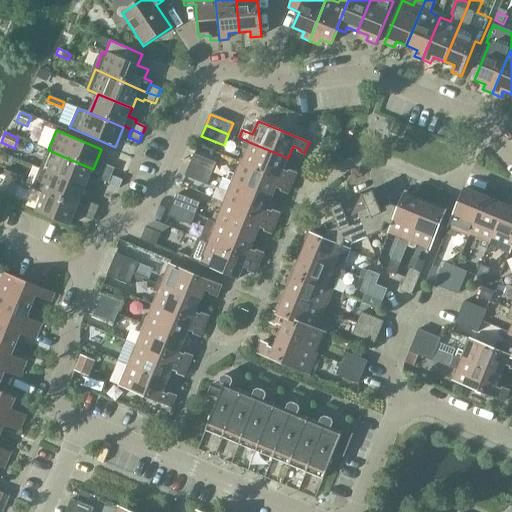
[(290,173),(283,170),(288,158),(249,142),(246,140),(243,148),(246,150),(241,162),(292,183),(296,173),(291,171),(290,173)]
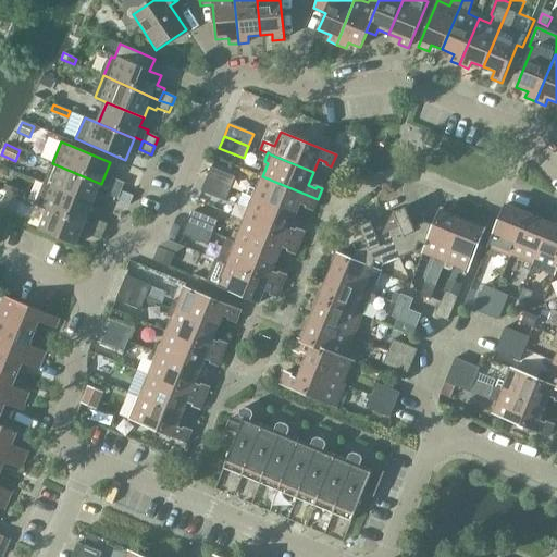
[(101,184),(52,163),(44,183),(93,203),(97,194),(107,197),(107,195),(119,199),(122,192),(110,186),(101,184)]
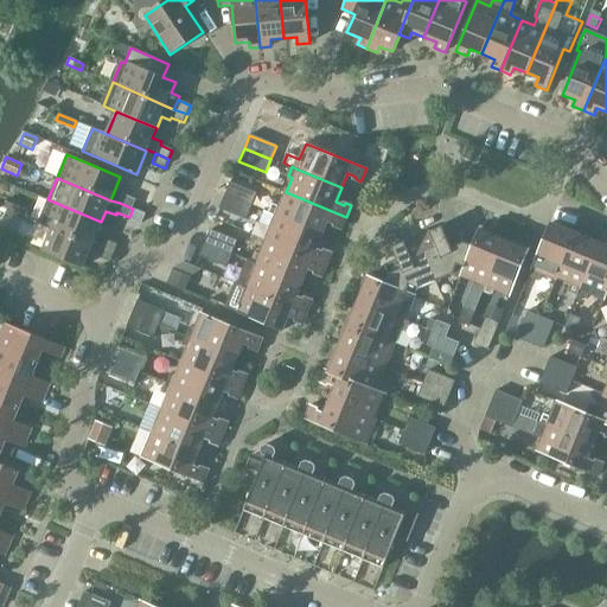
[(250,206),(255,193),(230,183),(224,196),(250,206)]
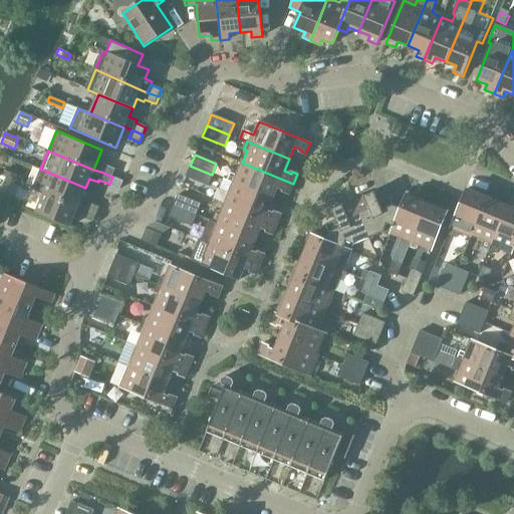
[(285,190),(284,192),(289,194),(293,184),(242,163),(237,176),(231,173),(228,181),(234,183),(272,199),(277,187),(285,190)]
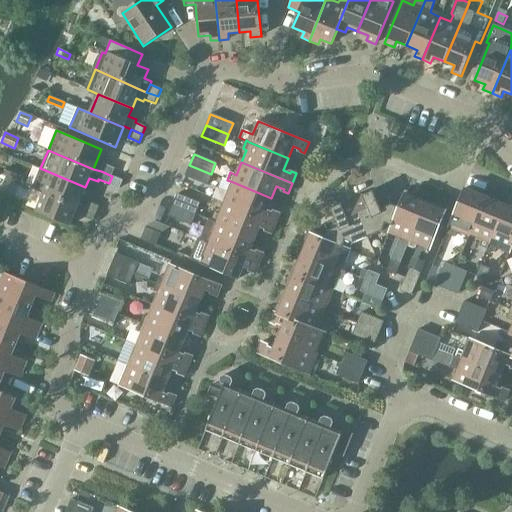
[(112,176),(115,169),(104,164),(101,171),(112,176)]
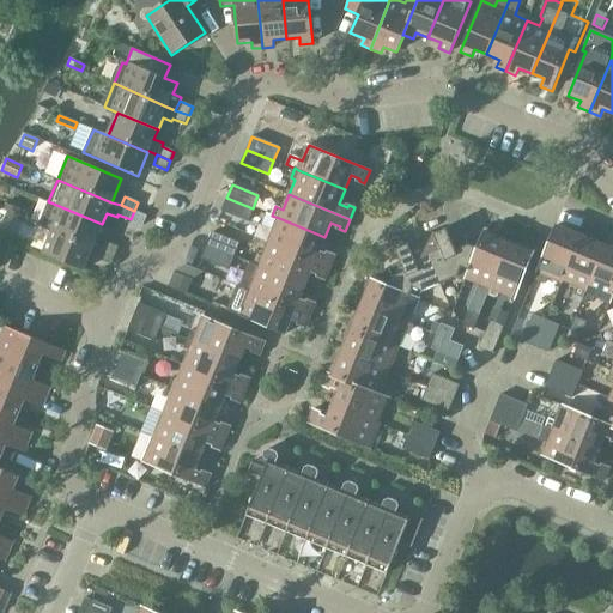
[(247,222),(253,208),(226,198),(222,211),(247,222)]
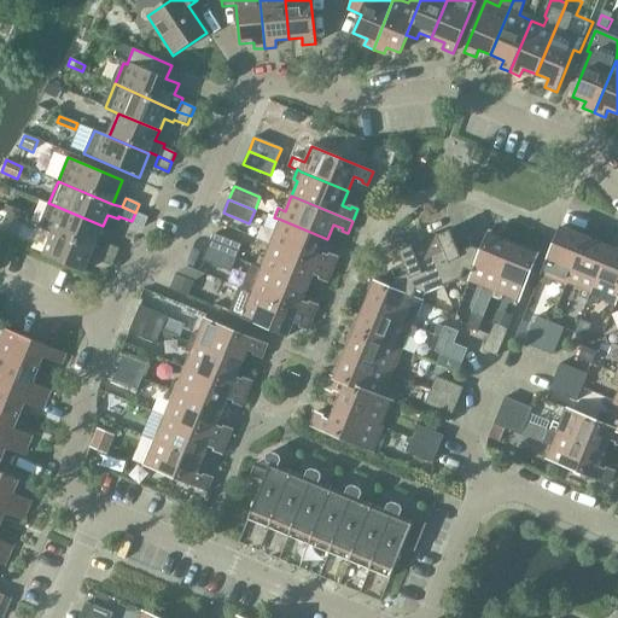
[(53,231),(53,232),(94,249),(103,226),(48,203),(40,226),(53,231)]
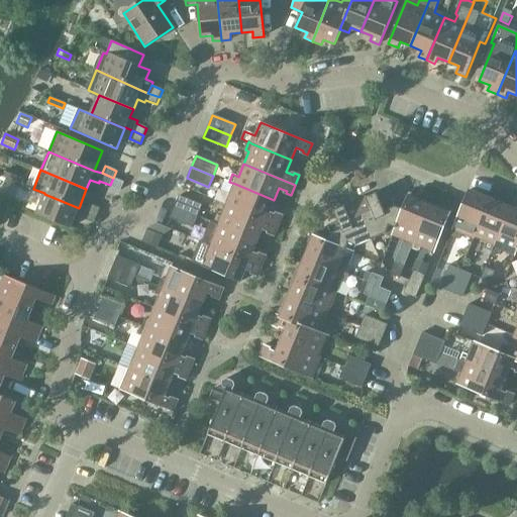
[(231,194),(226,204),(279,225),(283,214),(279,212),(278,214),(270,211),(274,200),(235,184),(229,182),(223,180),(219,190),(231,194)]
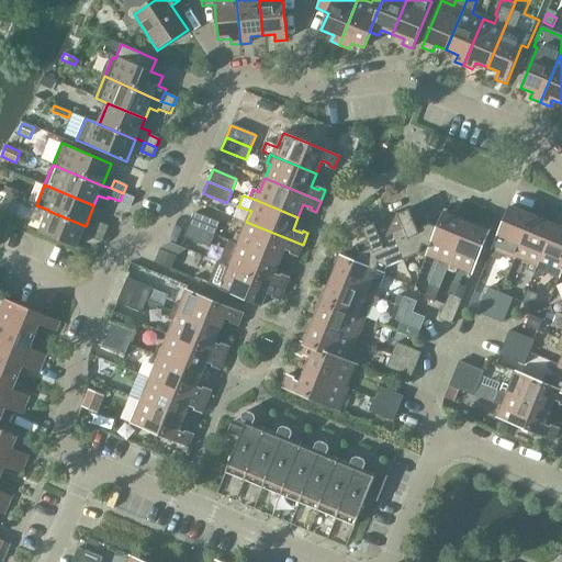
[(425,255),(449,265),(467,222),(450,215),(451,211),(445,209),(437,227),(425,255)]
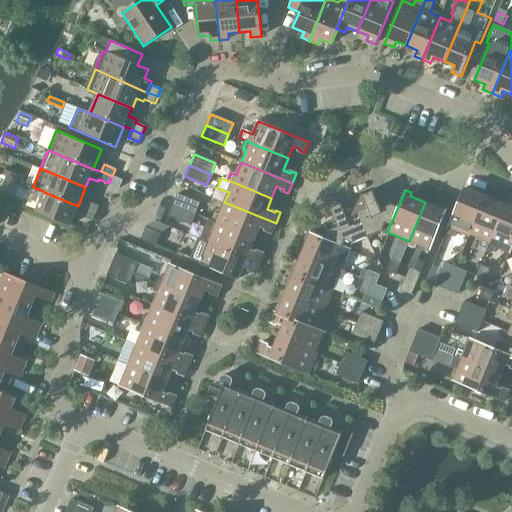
[(458,233),(469,237),(487,195),(481,192),(480,196),(464,190),(460,199),(446,233),(456,237),(458,233)]
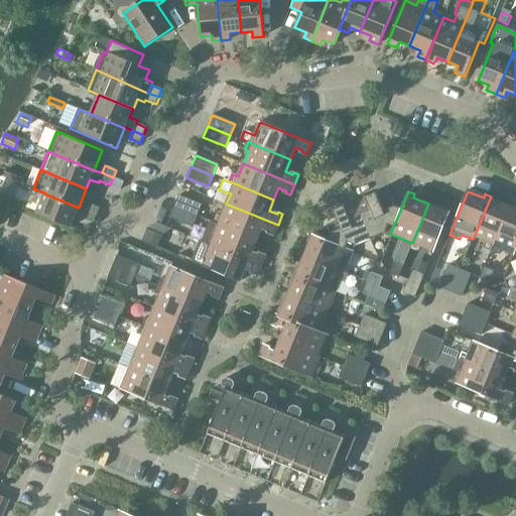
[(376,192),(356,201),(371,238),(386,232),(390,234),(401,209),(398,208),(395,206),(391,199),(381,203),(376,192)]
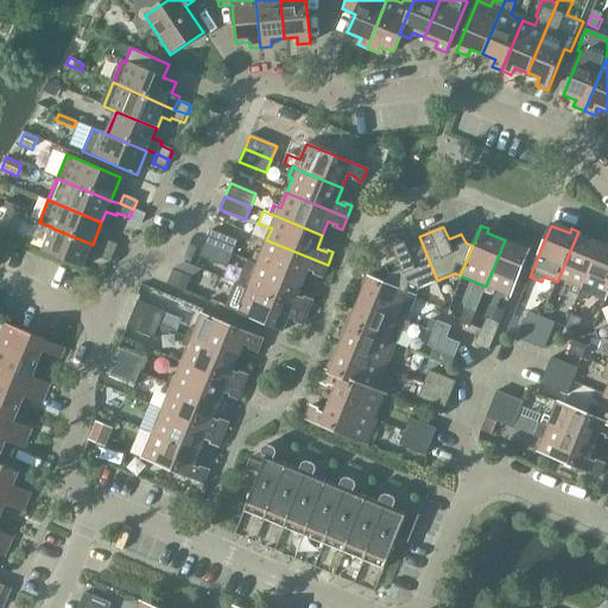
[(82,267),(93,245),(52,228),(43,251),(82,267)]
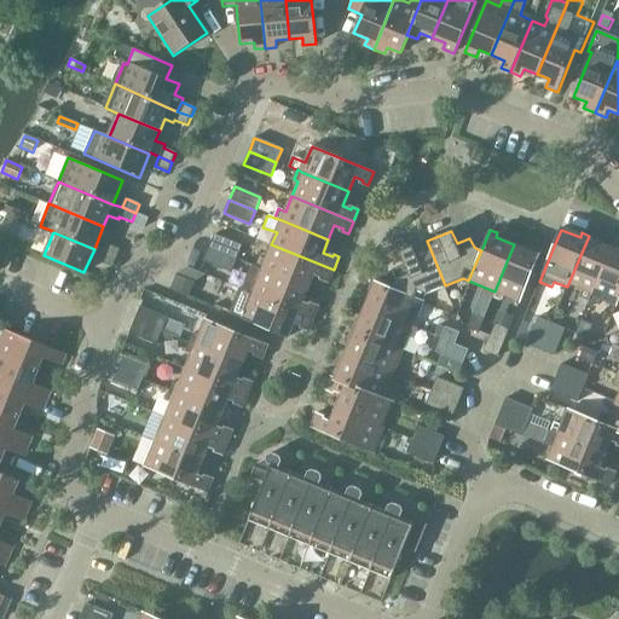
[(235,259),(241,246),(215,235),(209,248),(235,259)]
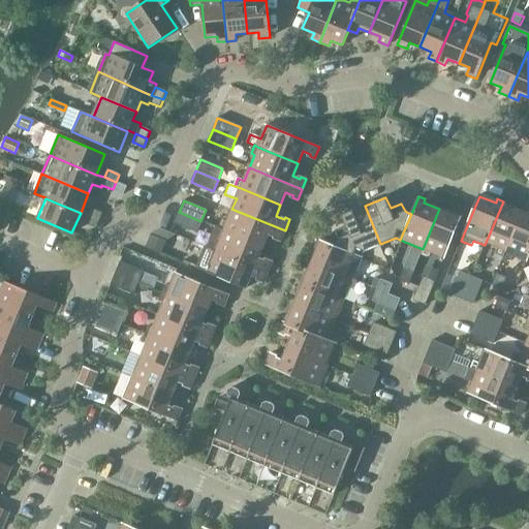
[(506,203),(503,201),(485,245),(497,250),(496,254),(504,257),(522,214),(504,207),(506,203)]
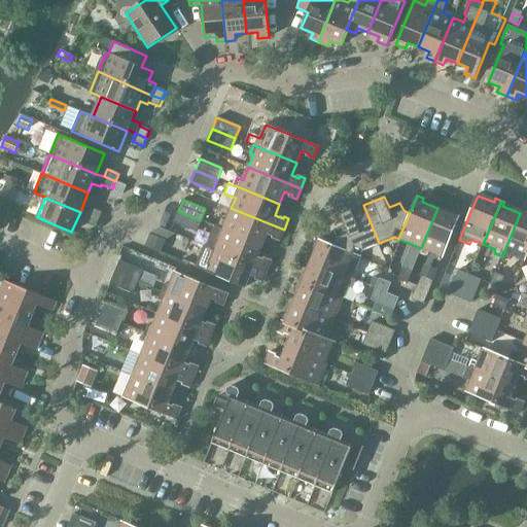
[(363,250),(379,243),(363,205),(342,214),(346,225),(327,234),(325,237),(324,240),(360,255),(363,250)]
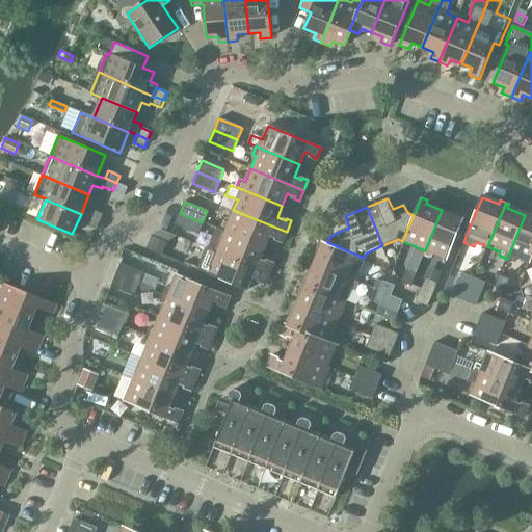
[(91,210),(88,217),(101,222),(104,214),(91,210)]
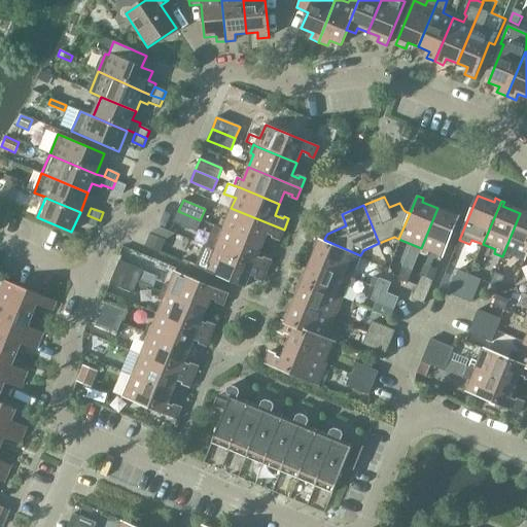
[(267,232),(276,236),(275,238),(280,240),(284,230),(231,208),(225,220),(222,219),(218,227),(261,245),(267,232)]
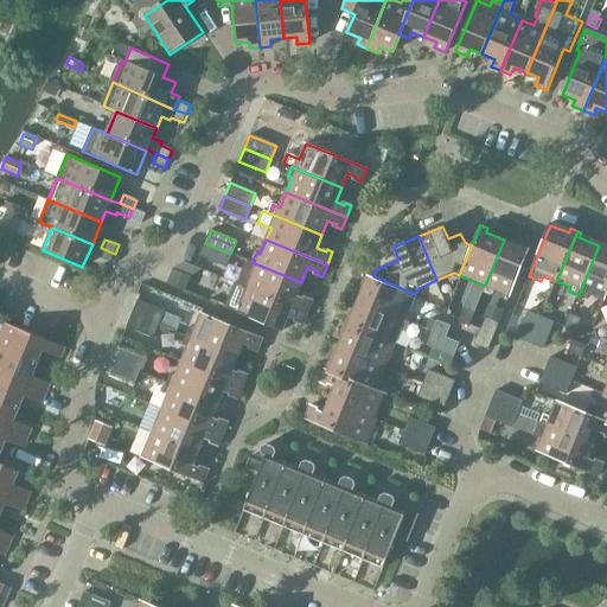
[(531,247),(524,244),(523,248),(504,240),(485,286),(483,291),(492,295),(494,289),(510,296),(531,247)]
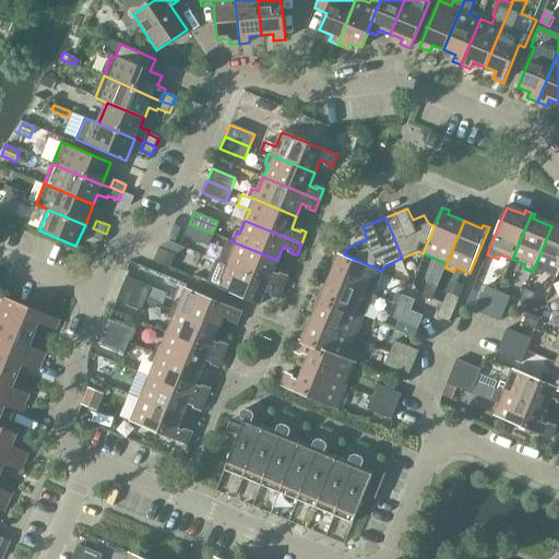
[(189,224),(185,235),(185,236),(207,246),(212,234),(189,224)]
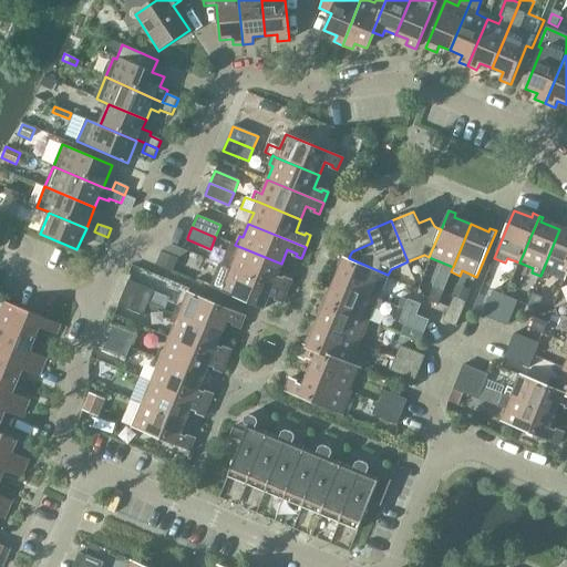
[(566,232),(559,229),(540,276),(548,279),(550,275),(565,281),(565,279),(566,274),(566,232)]
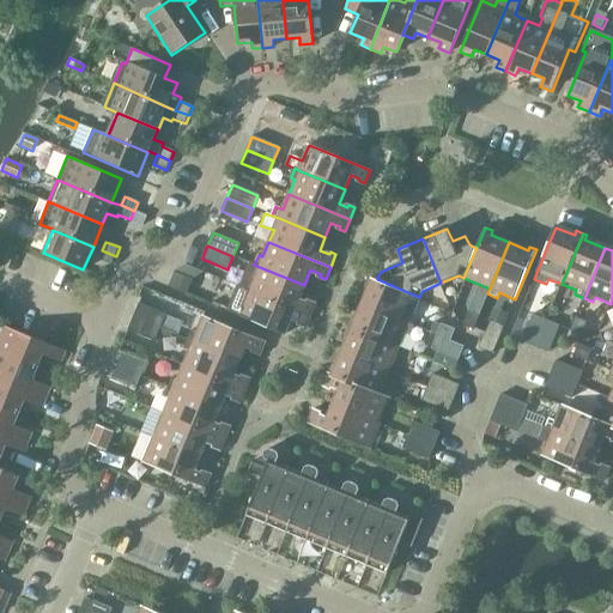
[(102,250),(98,260),(113,265),(116,256),(102,250)]
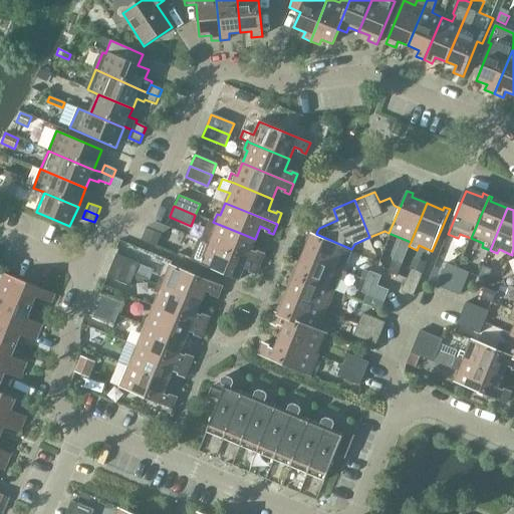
[(259,252),(259,254),(250,250),(255,239),(213,222),(209,220),(201,240),(209,244),(260,265),(265,254),(259,252)]
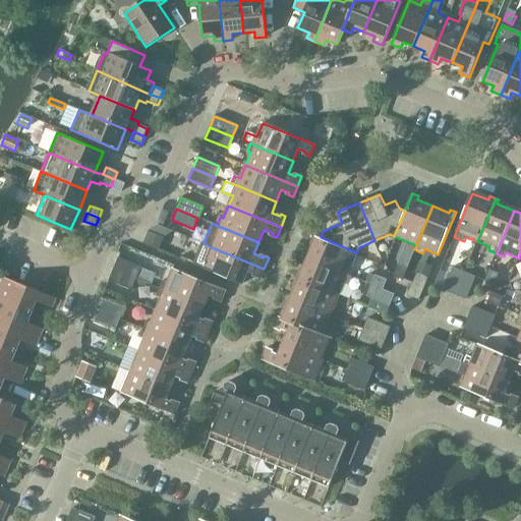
[(153,232),(147,245),(162,251),(167,238),(153,232)]
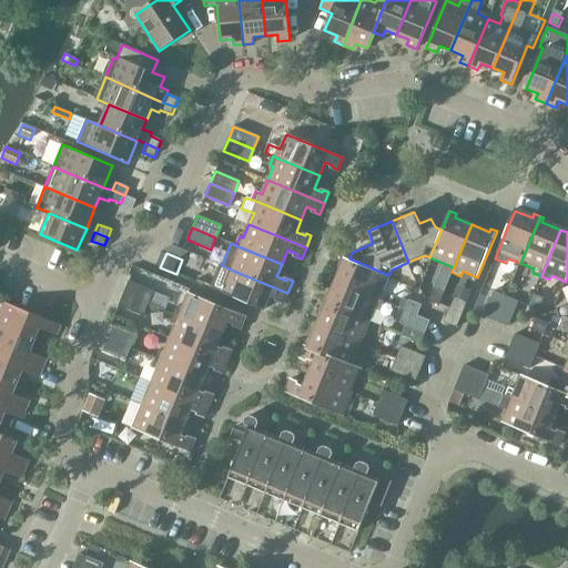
[(350,259),(342,256),(340,262),(343,263),(335,280),(379,298),(388,275),(350,259)]
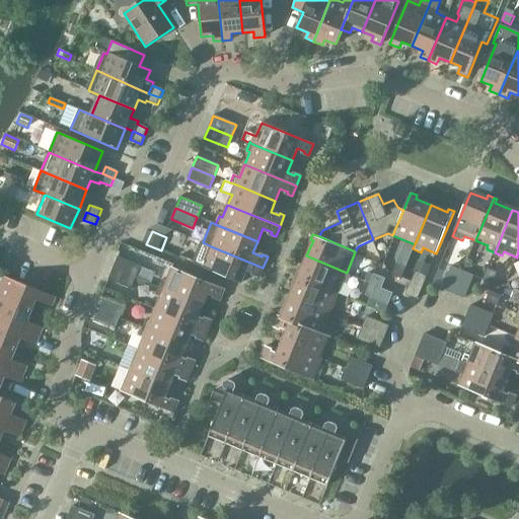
[(258,278),(263,268),(211,246),(203,242),(200,241),(191,263),(241,283),(246,271),(254,274),(253,276),(258,278)]
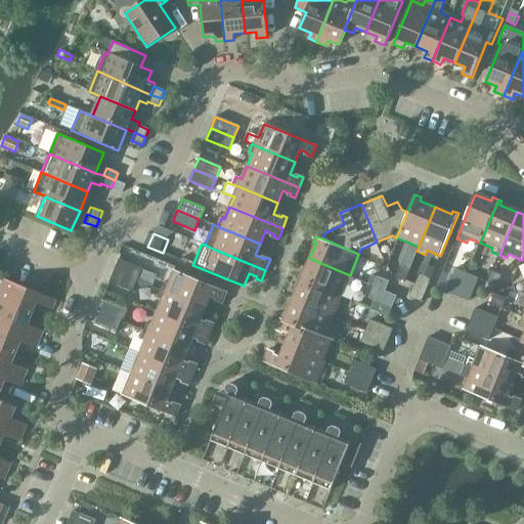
[(300,275),(299,277),(342,296),(347,284),(349,285),(353,284),(355,277),(350,275),(309,258),(302,276),(300,275)]
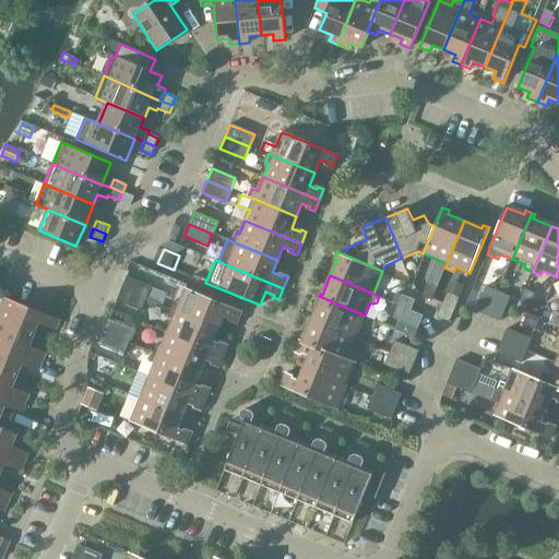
[(146,298),(152,286),(128,276),(122,288),(146,298)]
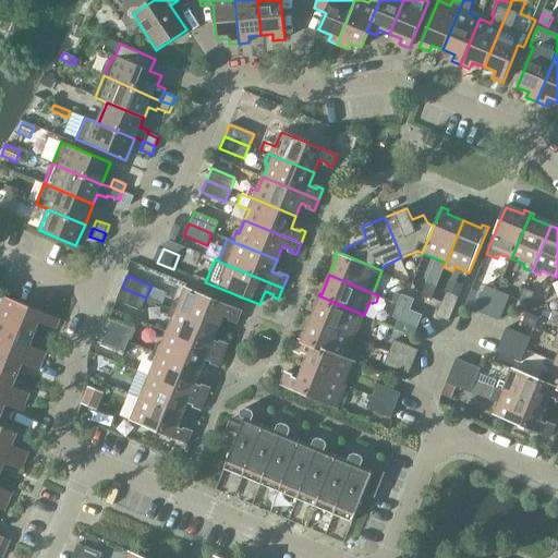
[(421,295),(429,300),(431,300),(436,288),(426,283),(421,295)]
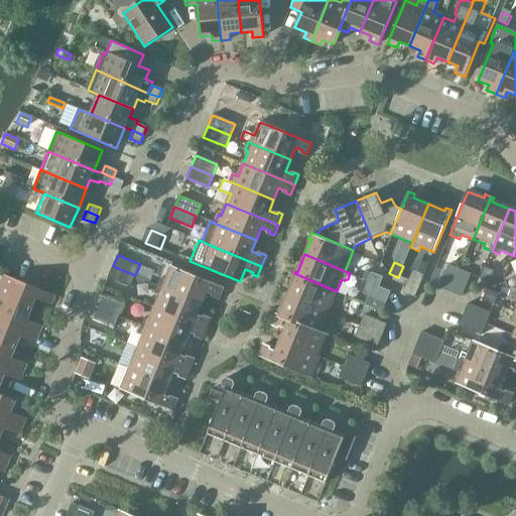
[(224,288),(224,287),(171,265),(165,279),(161,278),(159,285),(202,302),(207,291),(213,293),(212,295),(219,299),(224,288)]
